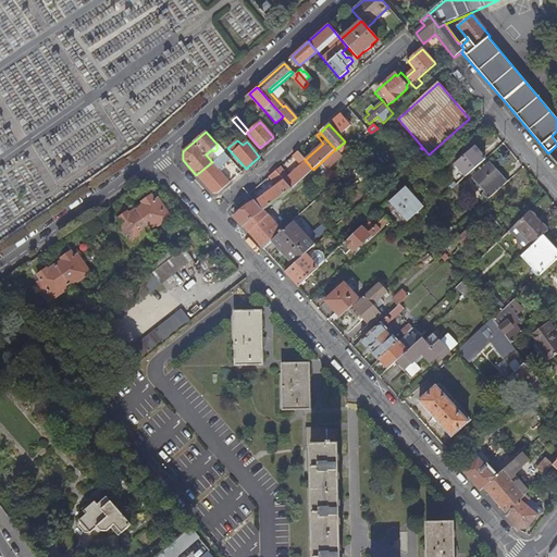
[(345,141),(335,150),(344,158),(353,150),(345,141)]
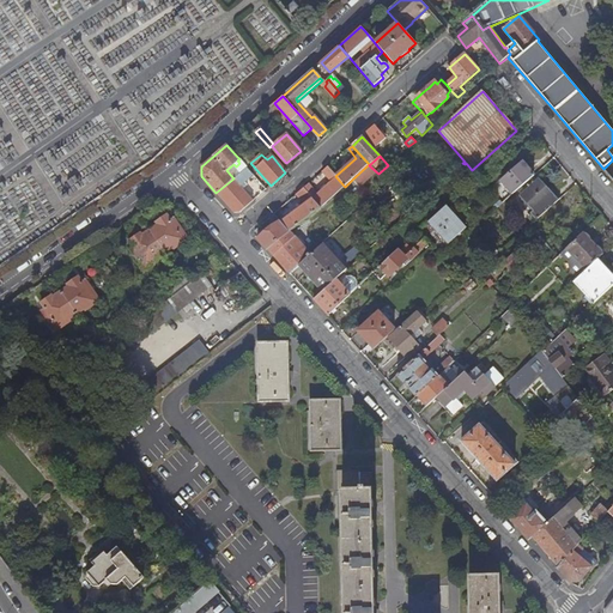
[(246,167),(240,159),(237,161),(240,163),(236,167),(234,164),(226,170),(234,178),(246,168),(246,167)]
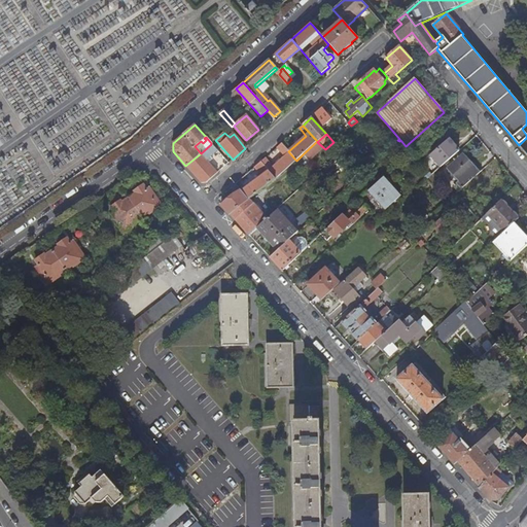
[(430,155),(441,168),(459,151),(449,139),(430,155)]
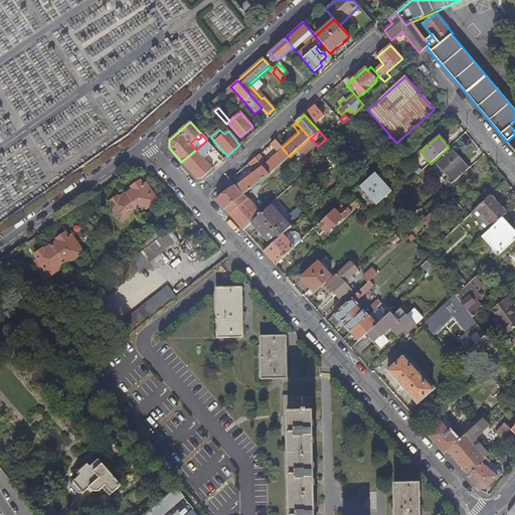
[(310,138),(296,151),(301,158),(316,145),(310,139),(310,138)]
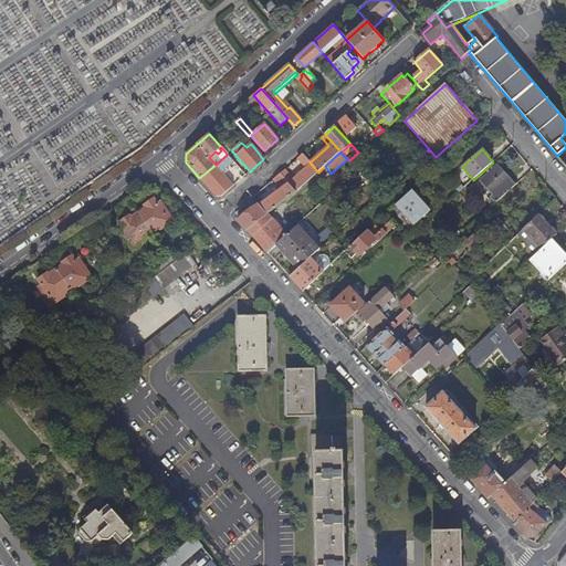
[(216,165),(199,178),(216,197),(221,196),(233,186),(222,173),(233,161),(227,155),(216,165)]
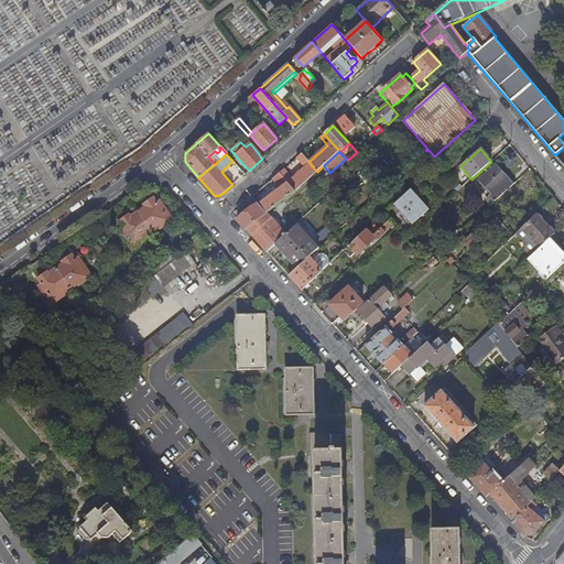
[(279,174),(294,191),(316,171),(308,162),(302,154),(296,159),(305,167),(292,180),(284,170),(279,174)]
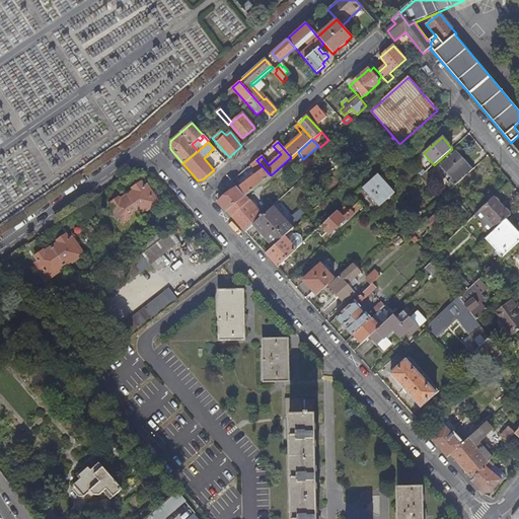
[(449,179),(454,186),(472,170),(456,152),(441,165),(452,177),(449,179)]
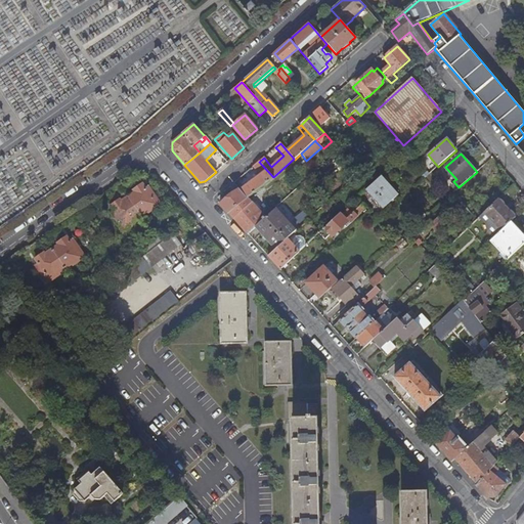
[(239,190),(247,199),(248,199),(274,178),(273,177),(259,162),(254,166),(259,171),(263,172),(262,174),(245,187),(237,180),(234,183),(241,190),(239,190)]
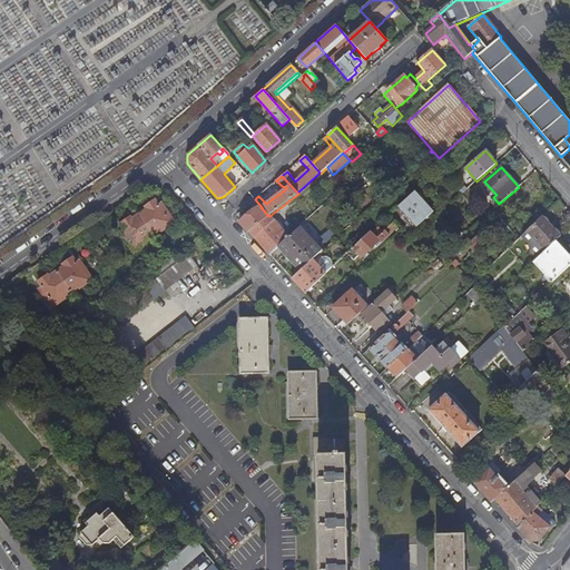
[(432,213),(413,192),(397,206),(416,226),(432,213)]
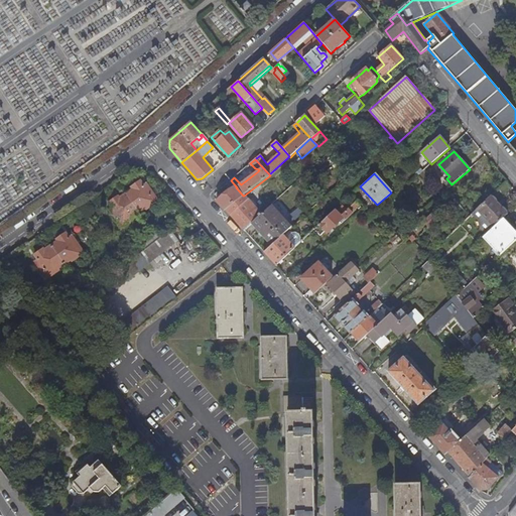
[(224,211),(225,210),(243,196),(236,187),(237,187),(231,180),(227,184),(231,190),(217,202),(224,211)]
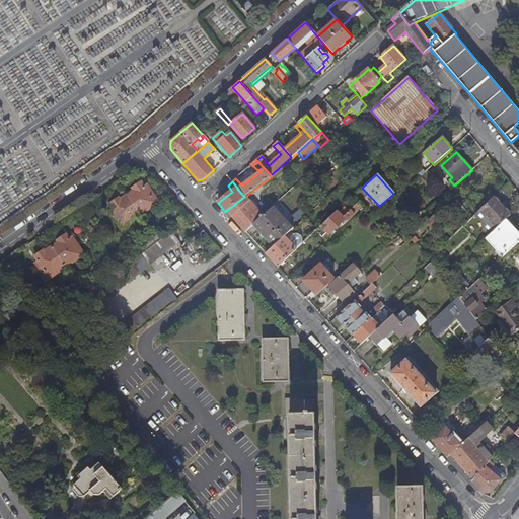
[(120,200),(119,199),(109,205),(113,210),(110,212),(122,228),(134,220),(133,219),(145,210),(146,211),(158,203),(147,186),(144,188),(140,183),(132,190),(133,192),(120,200)]
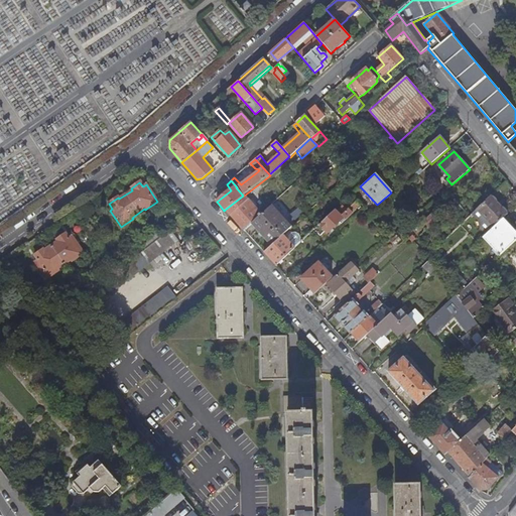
[(466,212),(452,194),(439,204),(454,222),(466,212)]
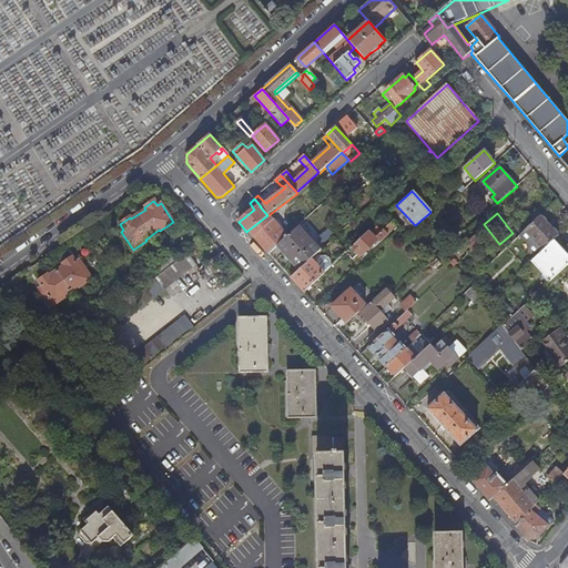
[(247,231),(269,254),(276,246),(287,236),(287,235),(269,215),(267,215),(247,231)]
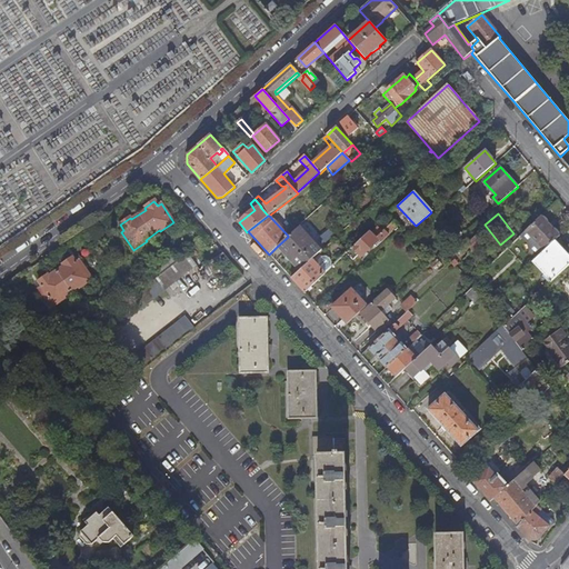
[(541,216),(526,231),(545,251),(555,241),(560,236),(541,216)]
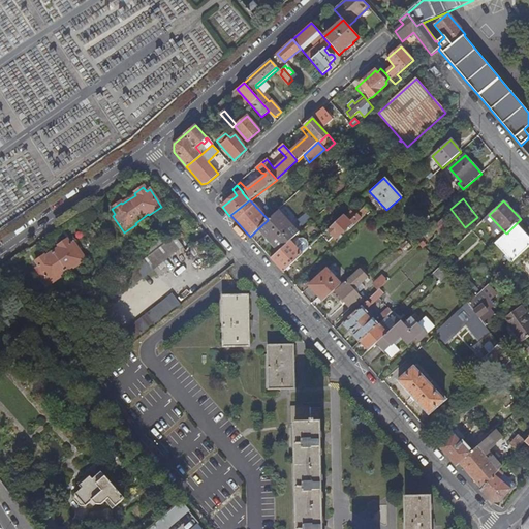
[(361,219),(370,210),(368,207),(367,206),(350,221),(344,215),(321,236),(328,243),(334,237),(336,238),(337,238),(341,234),(347,227),(351,223),(353,225),(359,221),(356,219),(359,217),(361,219)]
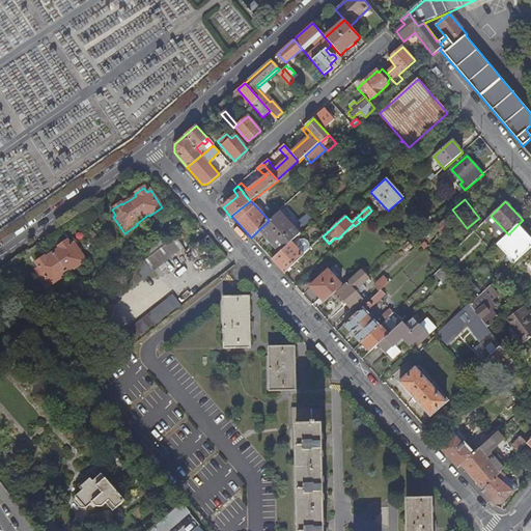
[(258,230),(279,253),(291,243),(300,234),(279,211),(269,220),(269,221),(258,230)]
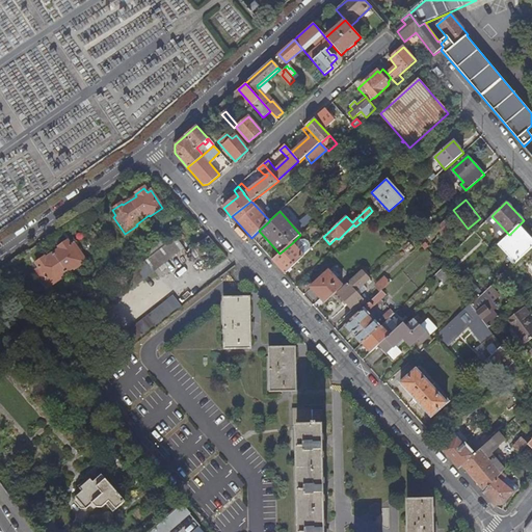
[(491,216),(489,218),(496,224),(497,234),(502,241),(509,235),(491,216)]
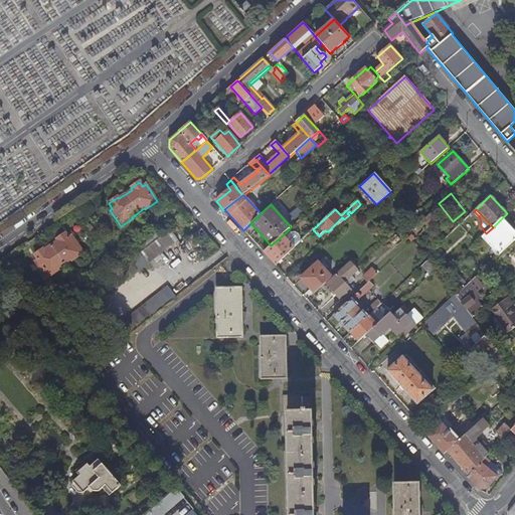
[(435,210),(416,226),(422,232),(441,216),(435,210)]
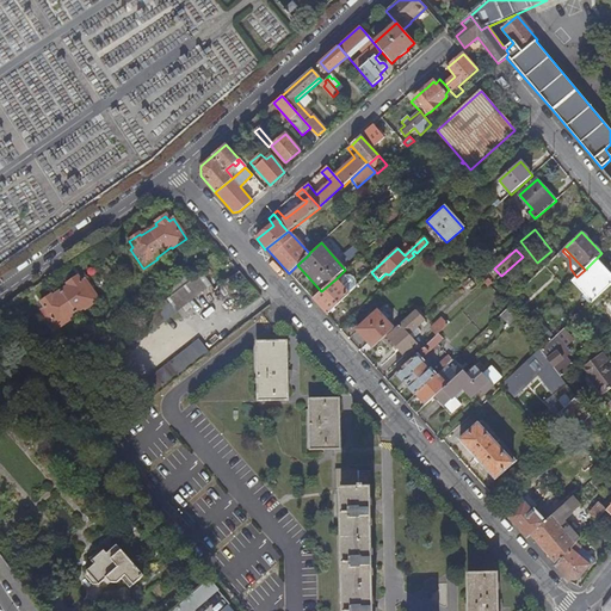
[(585,270),(576,277),(572,281),(591,301),(590,302),(591,304),(610,285),(610,276),(596,259),(585,270)]
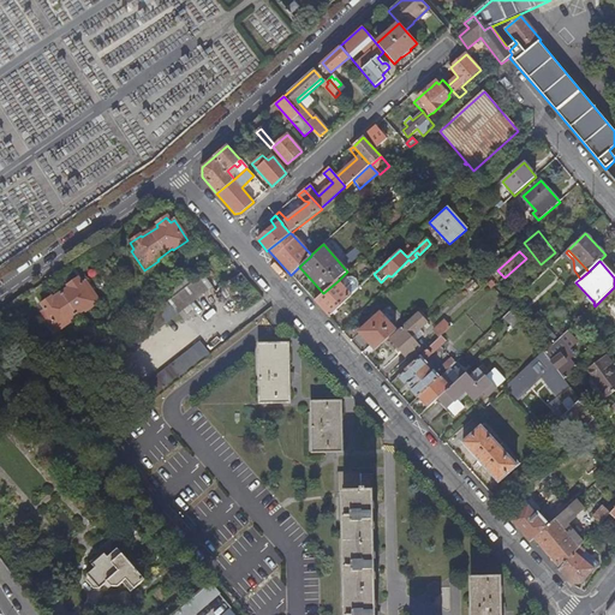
[(167,302),(178,314),(212,286),(202,274),(167,302)]
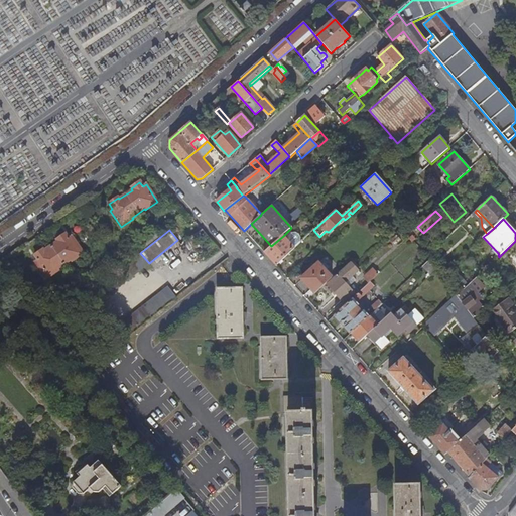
[(68,239),(65,234),(55,240),(56,242),(44,251),(43,249),(34,255),(37,260),(34,262),(46,279),(58,271),(57,269),(71,260),(72,261),(83,253),(71,237),(68,239)]
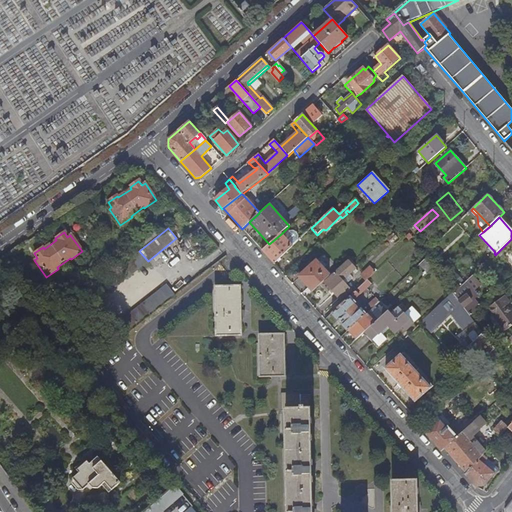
[(284,237),(292,246),(298,241),(297,238),(296,234),(293,232),(289,232),(284,237)]
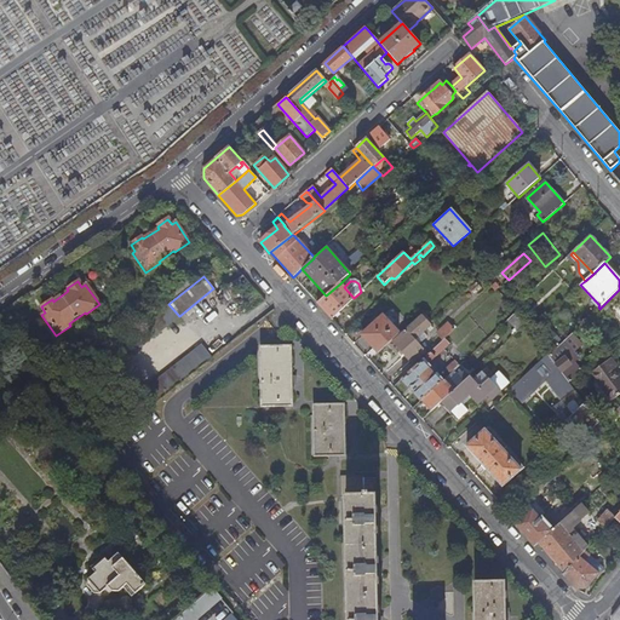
[(469,288),(466,290),(472,297),(480,288),(475,282),(469,288)]
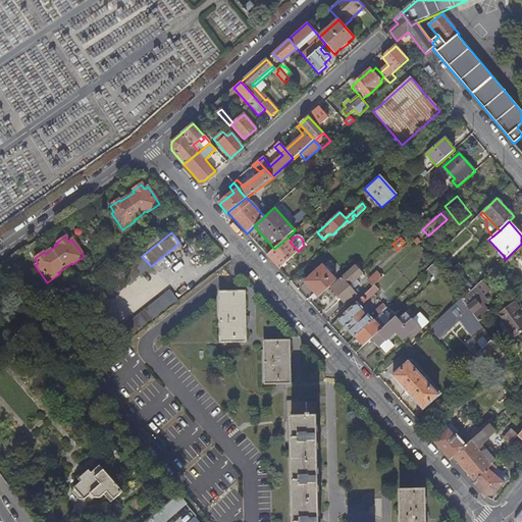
[(267,256),(279,269),(298,251),(290,242),(286,239),(274,249),(267,256)]
